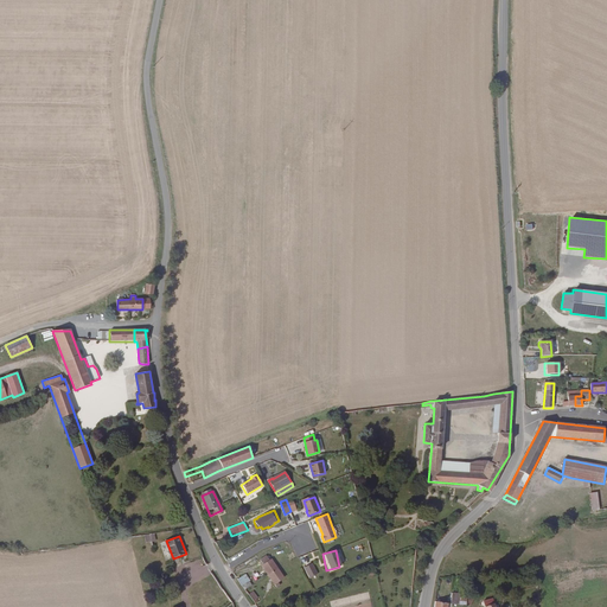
[(276,569),(278,568),(272,560),(270,561),(267,556),(266,555),(261,560),(264,564),(263,567),(268,575),(276,569)]
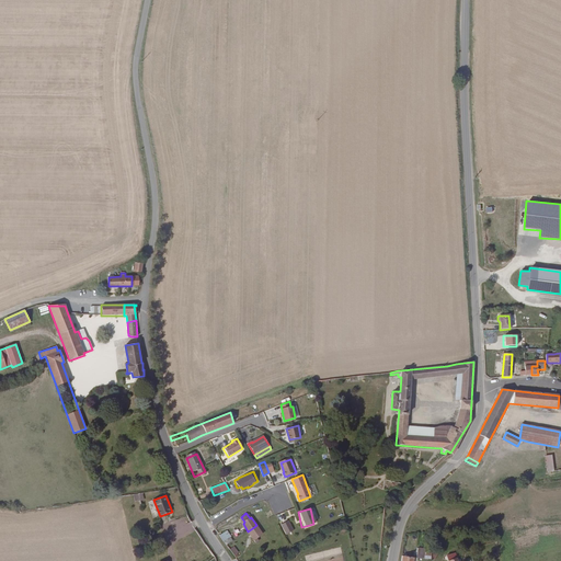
[(288,521),(279,525),(284,535),(293,531),(288,521)]
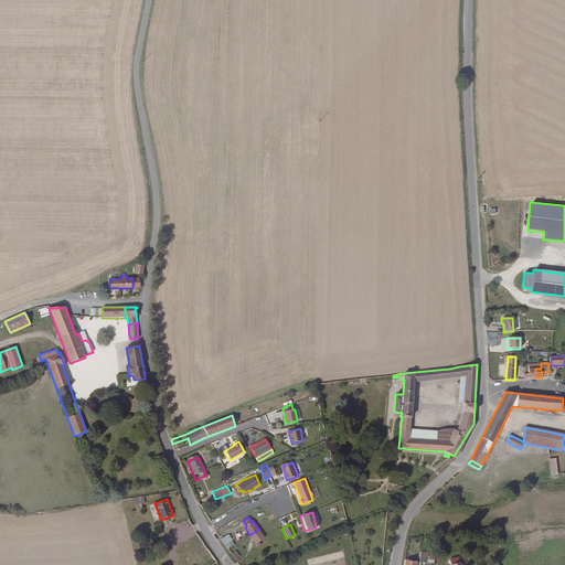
[(265,537),(258,529),(257,530),(249,535),(257,546),(260,544),(258,542),(265,537)]
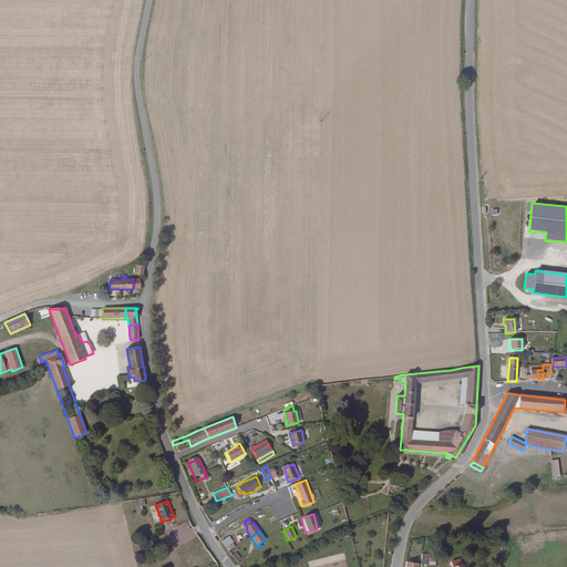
[(233,556),(238,565),(240,564),(239,562),(241,560),(241,559),(239,557),(237,553),(233,556)]
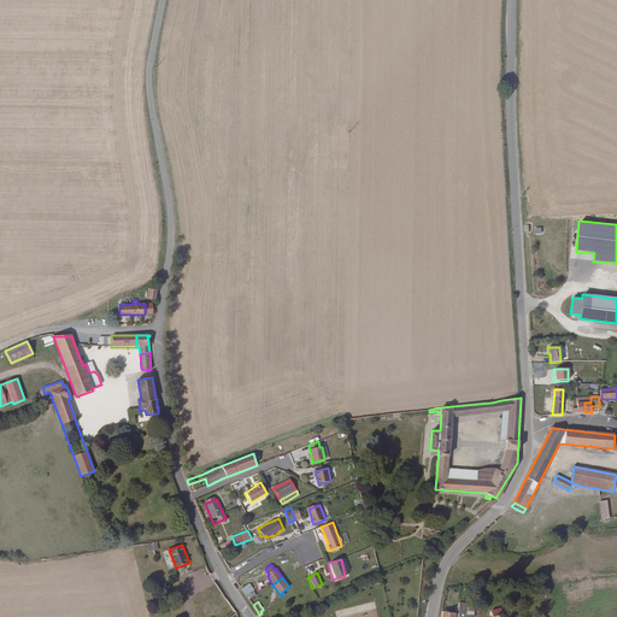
[(483,605),(468,604),(466,613),(482,616),(483,605)]
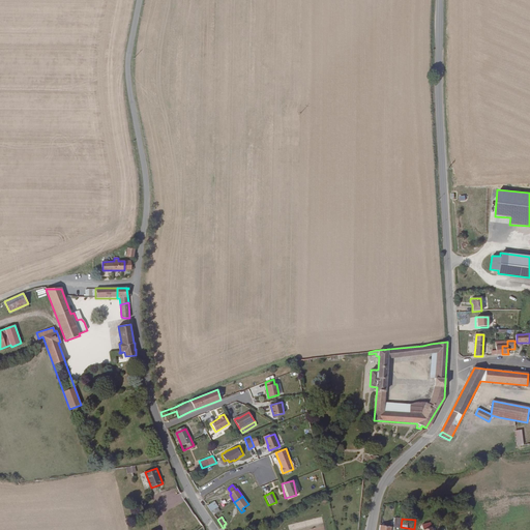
All buildings are outlined.
